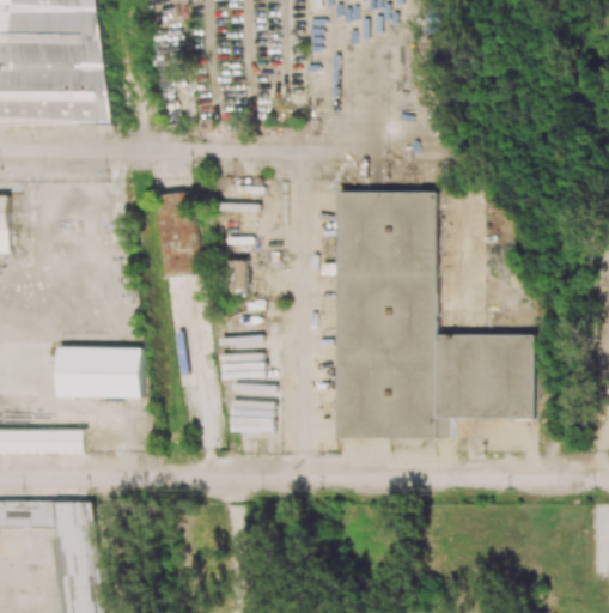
[(0,122),(99,123),(99,0),(0,0),(0,122)]
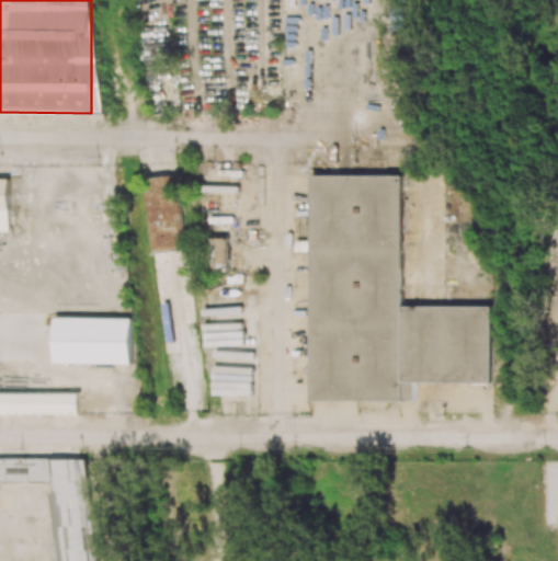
[(91,195),(91,165),(32,165),(32,196),(91,195)]
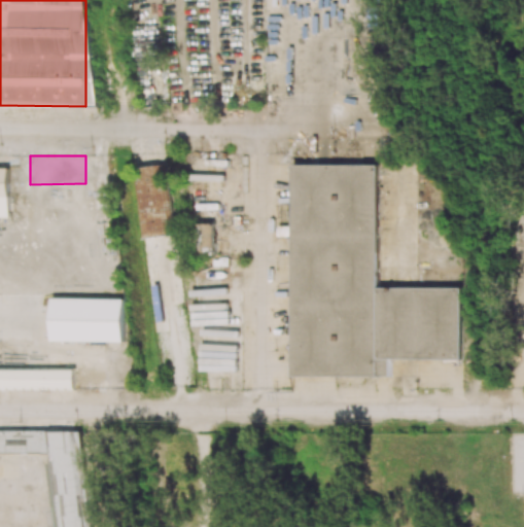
[(136,238),(170,235),(165,165),(131,168),(136,238)]
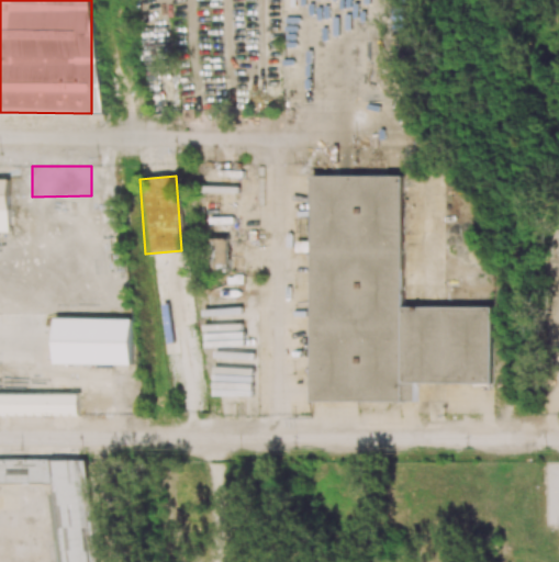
[(310,176),(309,401),(414,402),(414,383),(490,383),(490,307),(400,306),(401,176),(310,176)]
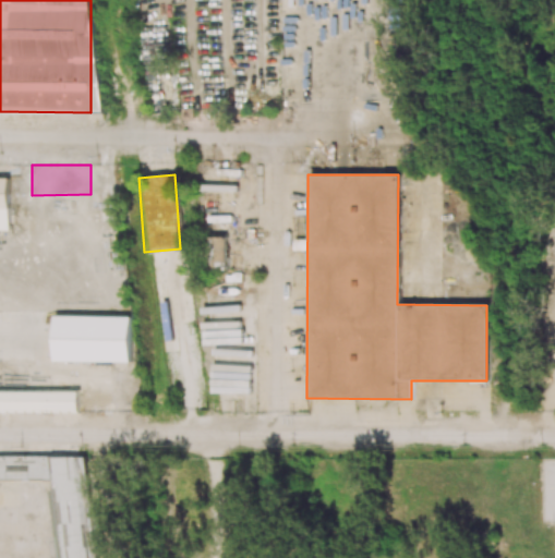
[(225,262),(224,237),(205,237),(205,263),(225,262)]
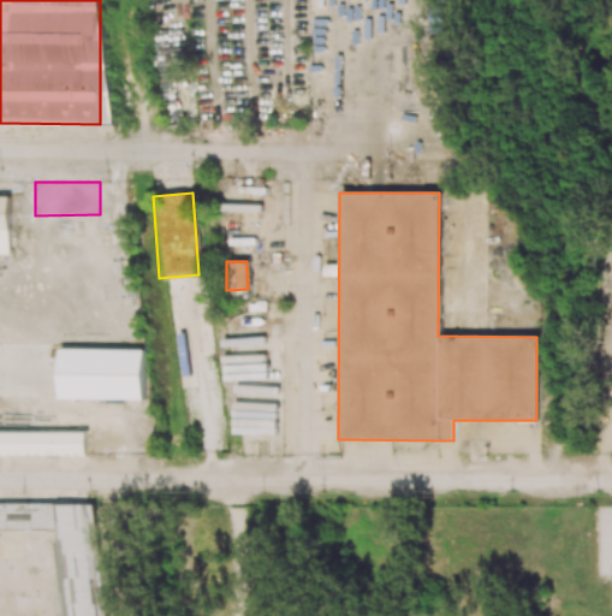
[(142,349),(57,348),(57,398),(141,400),(142,349)]
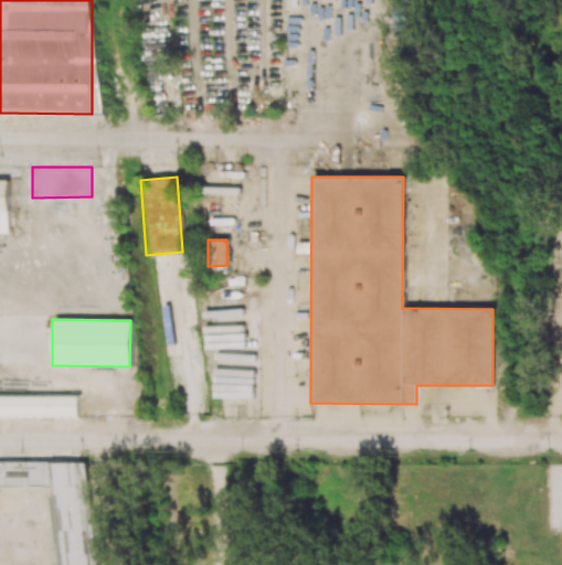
[(0,417),(77,418),(77,395),(0,395),(0,417)]
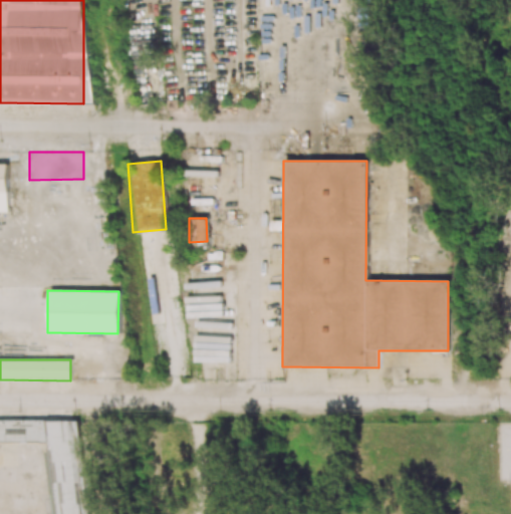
[(93,513),(93,509),(85,509),(85,482),(80,482),(79,420),(0,420),(0,441),(47,441),(47,452),(41,452),(41,513),(93,513)]
